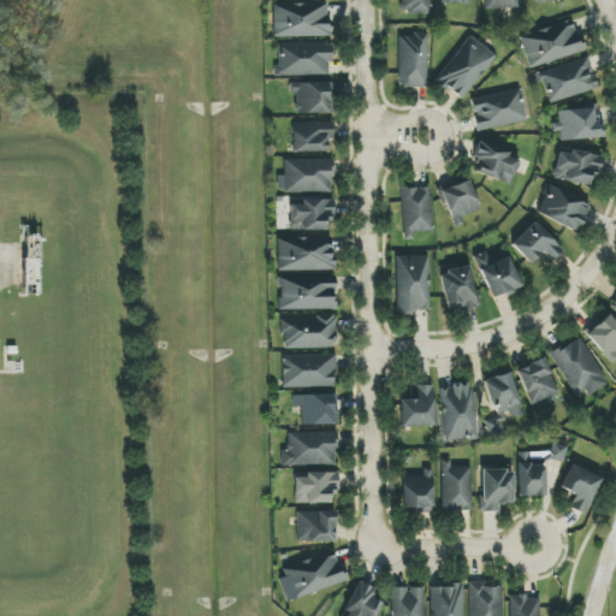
[(431,13),(430,0),(400,0),(401,13),(431,13)]
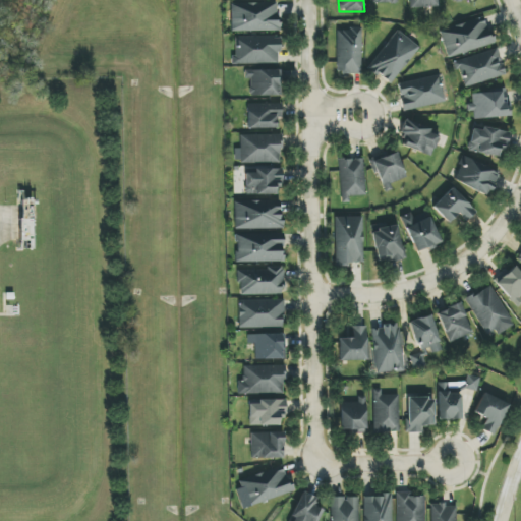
[(409,0),(409,8),(438,7),(437,0),(409,0)]
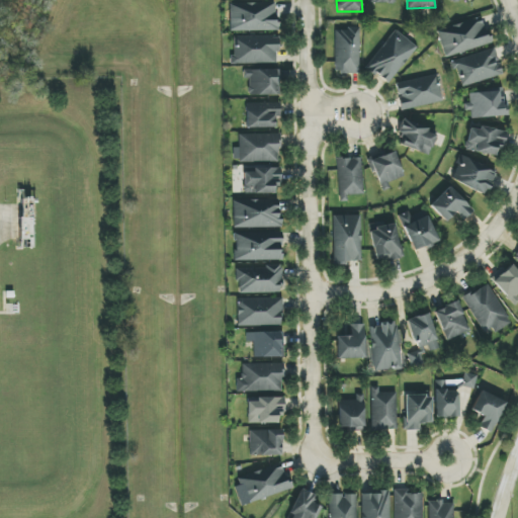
[(230,31),(277,30),(276,2),(229,3),(230,31)]
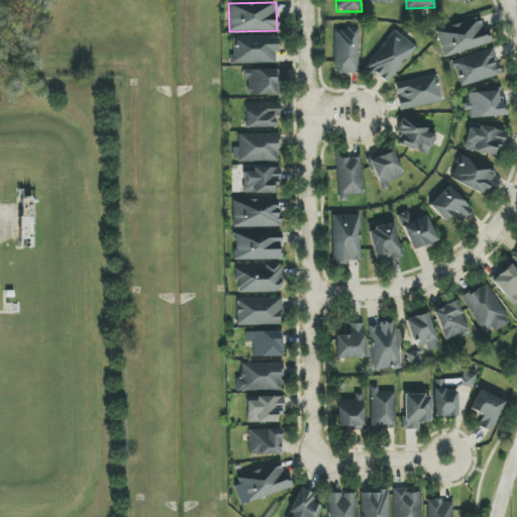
[(444,58),(489,43),(481,17),(436,31),(444,58)]
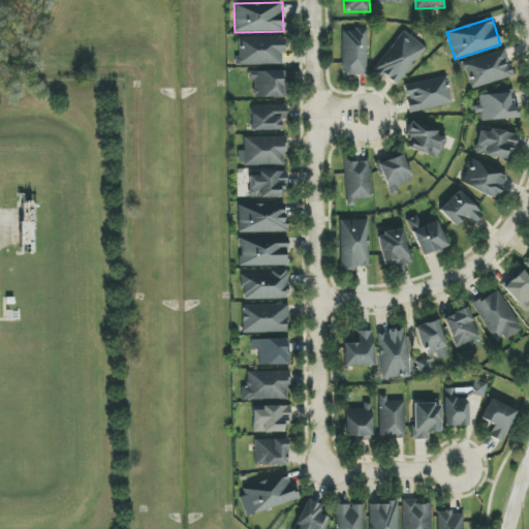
[(368,74),(367,29),(341,30),(342,75),(368,74)]
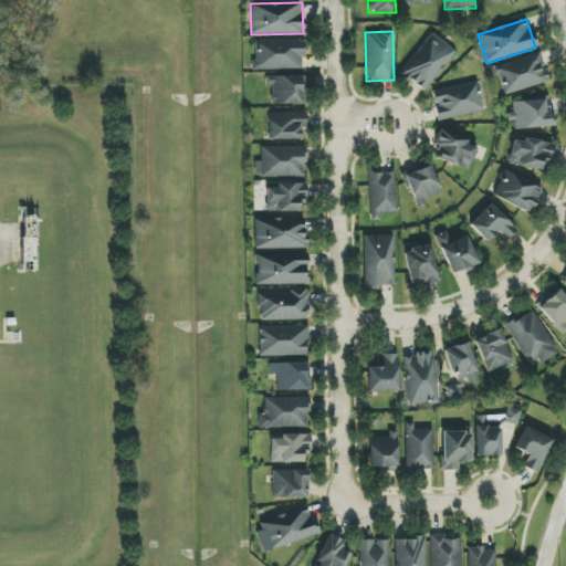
[(422,92),(456,52),(436,35),(402,75),(422,92)]
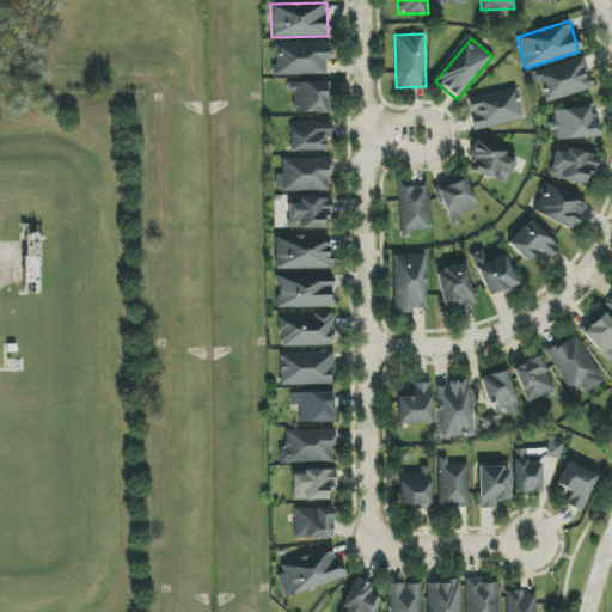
[(329,75),(328,42),(276,43),(276,66),(271,66),(271,77),(329,75)]
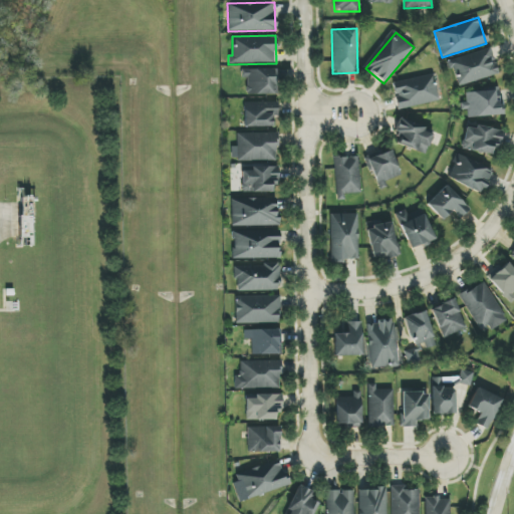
[(457,87),(499,73),(490,47),(449,60),(457,87)]
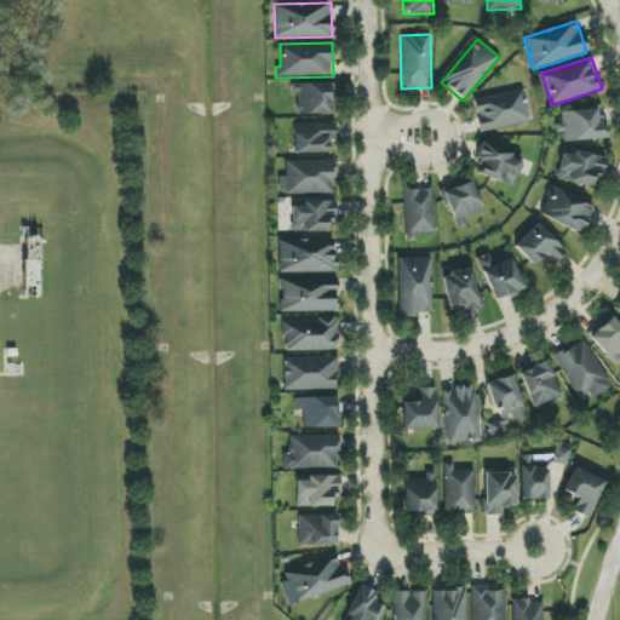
[(297,115),(331,114),(331,84),(291,84),(291,95),(297,95),(297,115)]
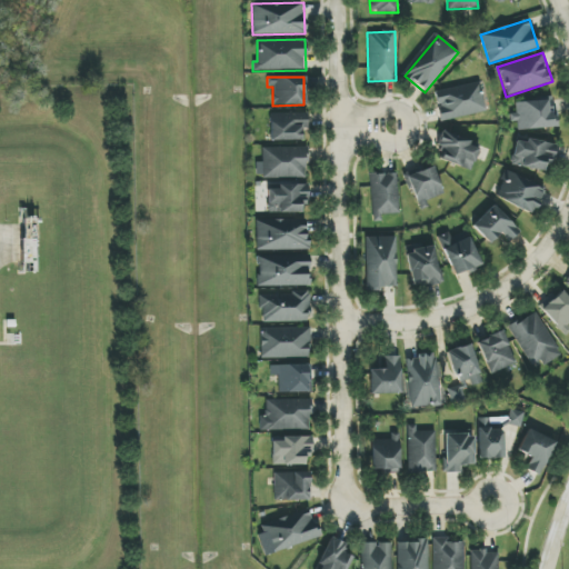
[(486,111),(478,81),(433,93),(441,122),(486,111)]
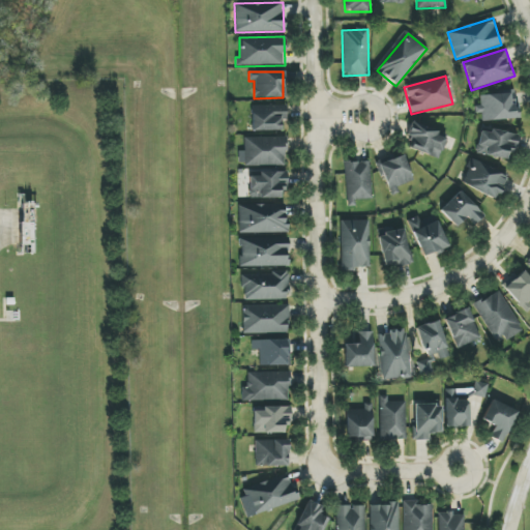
[(517,119),(517,93),(479,94),(479,106),(474,106),(474,113),(481,113),(481,120),(517,119)]
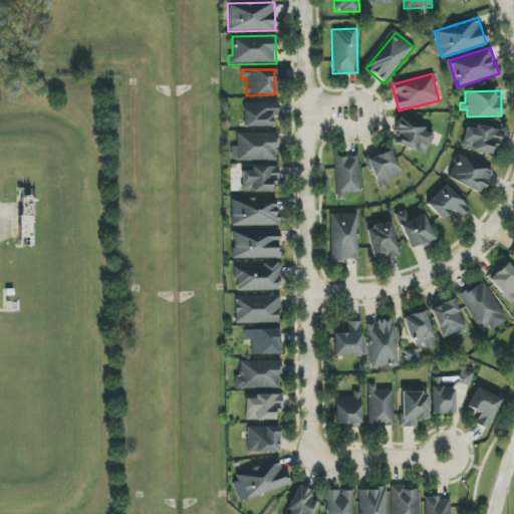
[(244,127),(272,127),(272,116),(277,116),(277,101),(244,102),(244,127)]
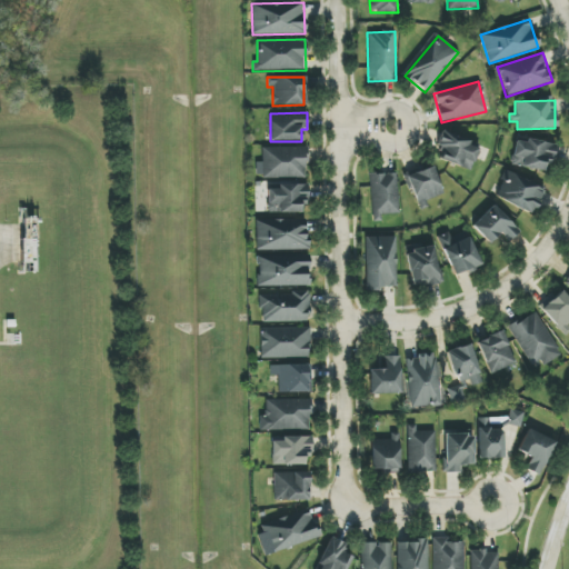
[(440,132),(436,148),(443,149),(440,161),(471,170),(479,143),(440,132)]
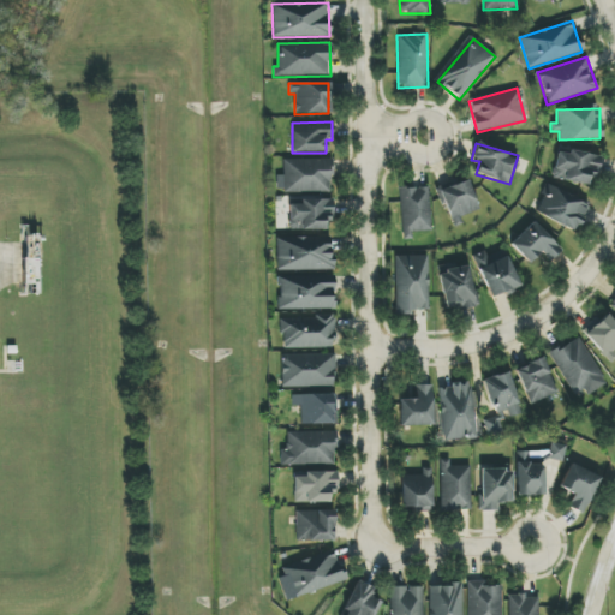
[(556,150),(553,179),(589,183),(589,177),(598,178),(601,156),(556,150)]
